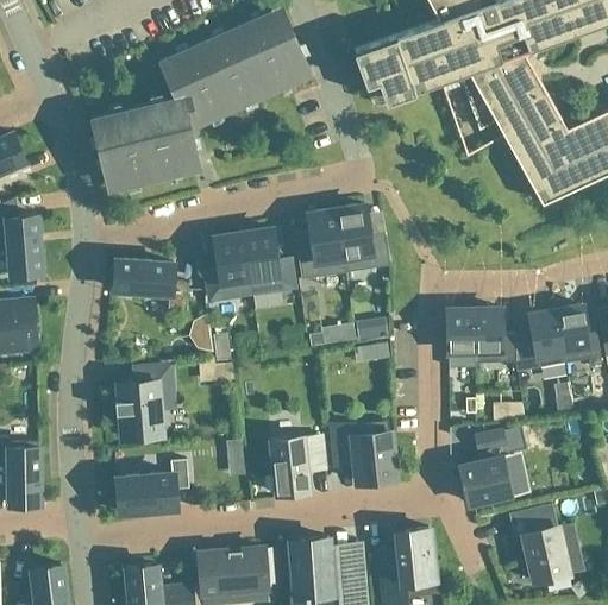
[(494,0),(427,0),(440,21),(355,52),(367,86),(378,81),(387,102),(440,83),(442,83),(459,76),(470,106),(480,132),(496,123),(503,134),(503,136),(543,205),(564,194),(574,190),(607,174),(607,0),(500,0),(496,1),(494,0)]
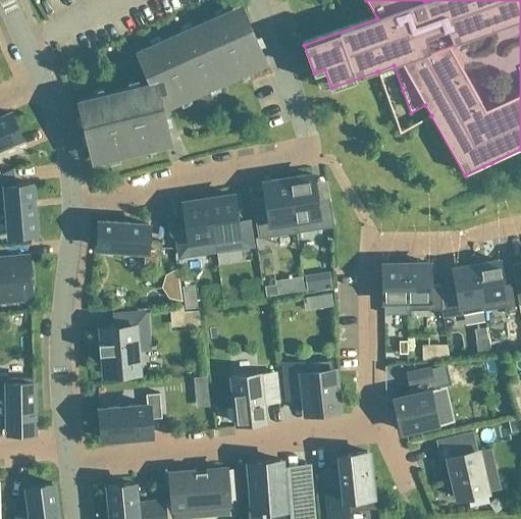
[(237,74),(260,64),(238,14),(142,57),(156,88),(83,104),(89,132),(94,157),(163,143),(156,110),(166,106),(195,93),(201,90),(222,81),(237,74)]
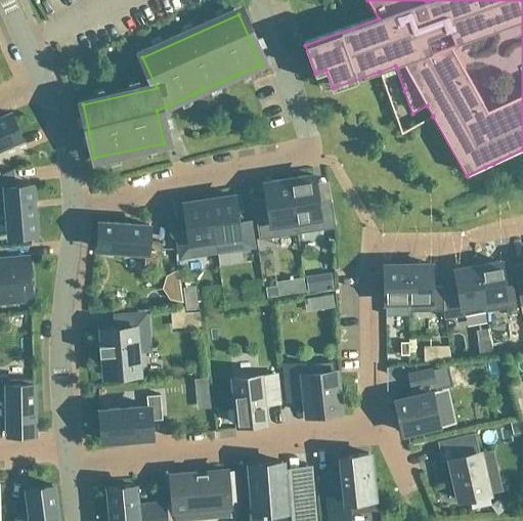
[(0,148),(20,140),(10,116),(0,119),(0,148)]
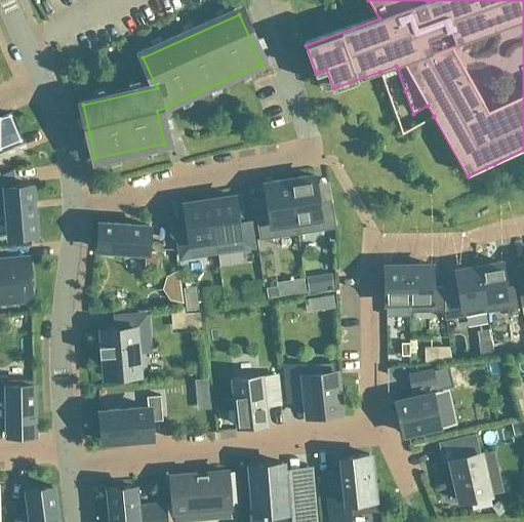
[(36,236),(32,187),(15,189),(13,172),(0,177),(0,191),(5,191),(9,238),(36,236)]
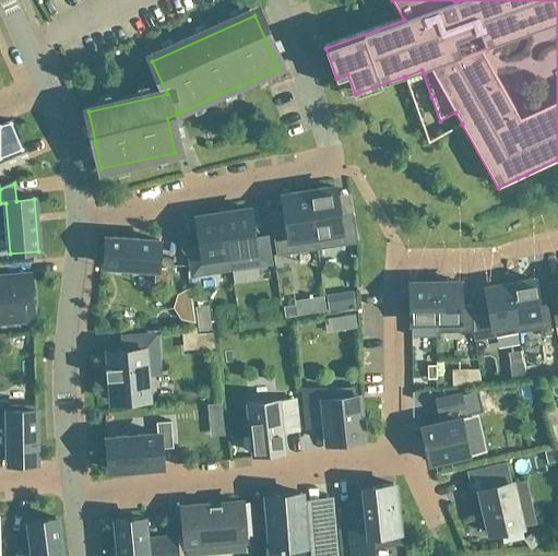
[(358,246),(353,216),(342,217),(339,215),(334,190),(309,193),(318,251),(358,246)]
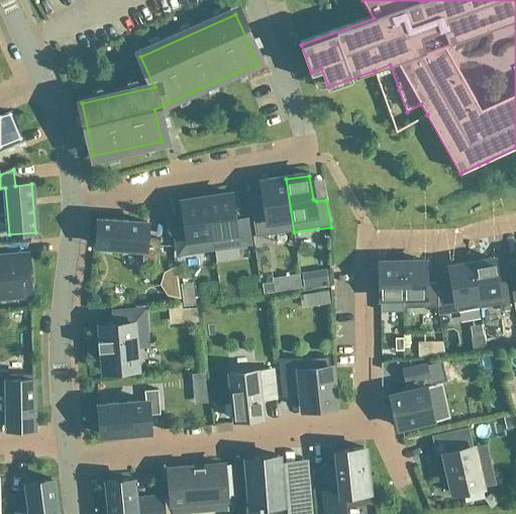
[(258,238),(294,232),(286,179),(261,183),(266,213),(253,214),(258,238)]
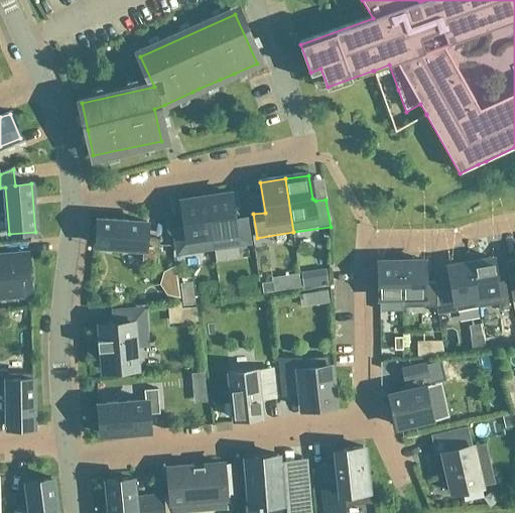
[(206,199),(214,250),(250,245),(246,221),(234,223),(230,195),(206,199)]
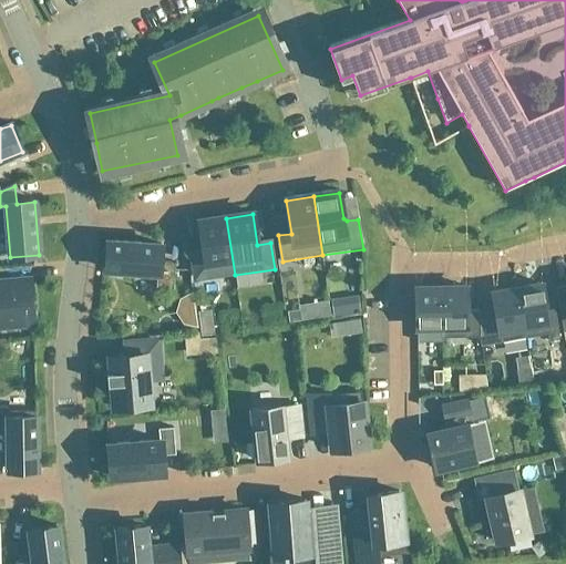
[(235,275),(226,218),(199,222),(205,253),(192,255),(195,282),(235,275)]
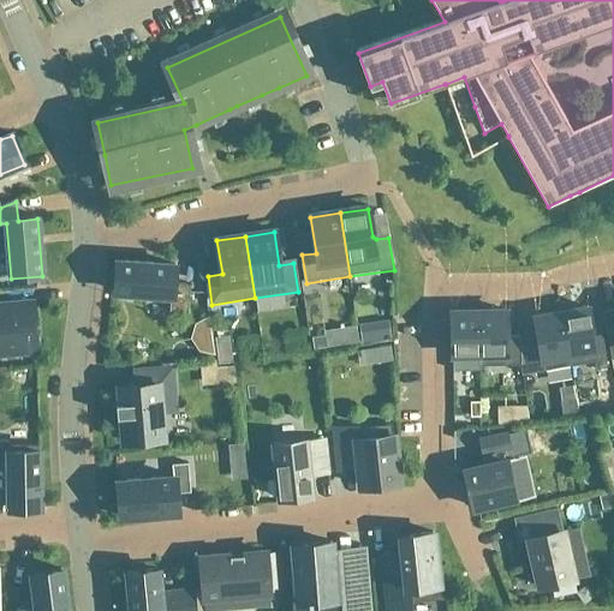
[(171,298),(170,315),(189,316),(190,287),(173,286),(174,267),(118,263),(115,294),(171,298)]
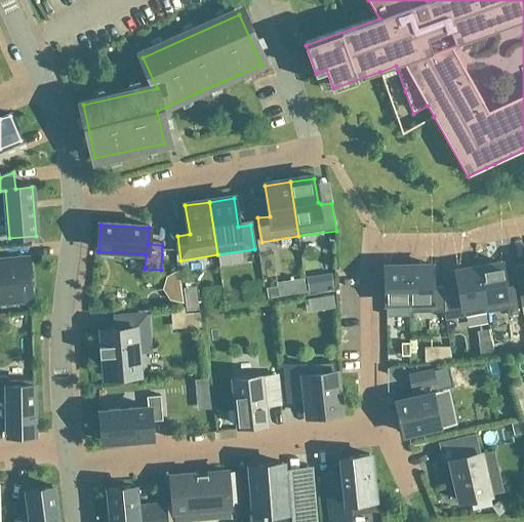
[(26,288),(30,287),(28,262),(0,264),(0,266),(0,305),(27,303),(26,288)]
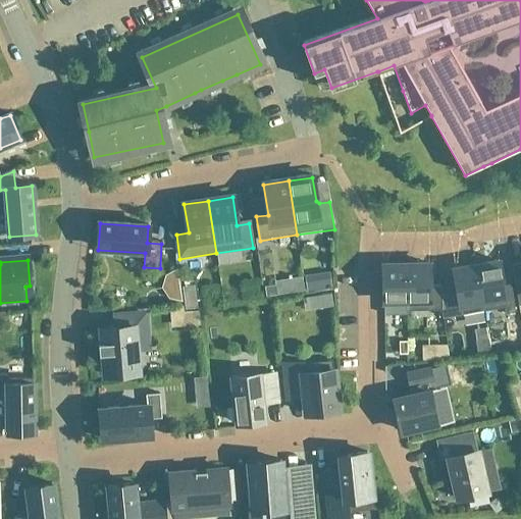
[(503,288),(499,263),(476,267),(484,313),(505,310),(506,316),(516,314),(511,287),(503,288)]
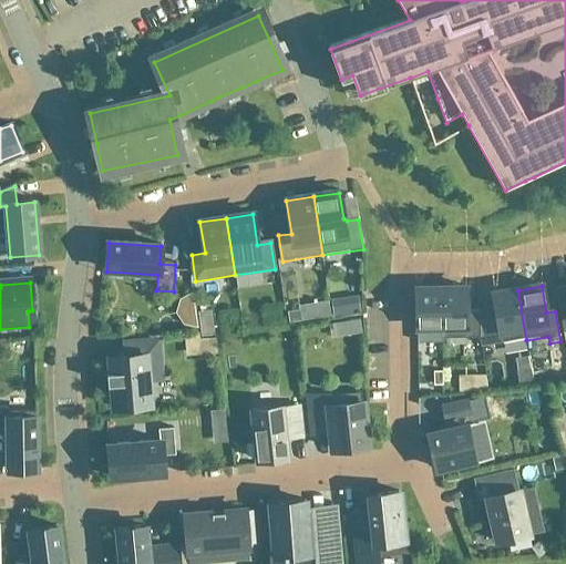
[(441,289),(417,290),(417,330),(441,329),(442,329),(441,289)]
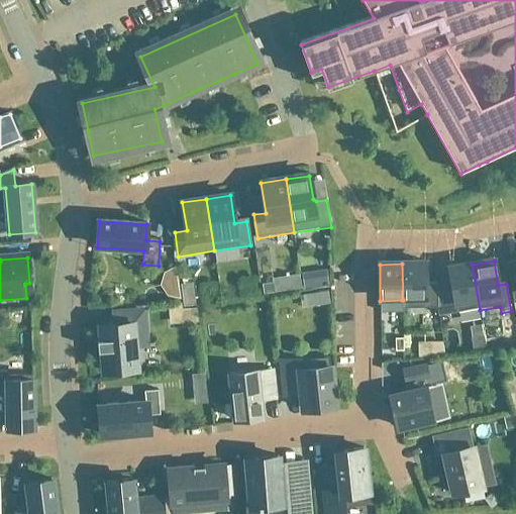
[(402,310),(437,310),(437,285),(425,285),(425,264),(402,264),(403,300),(402,300),(402,310)]
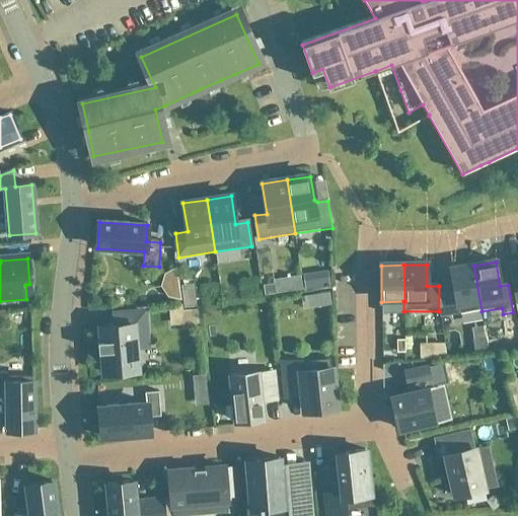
[(473,266),(451,270),(458,315),(482,311),(473,266)]
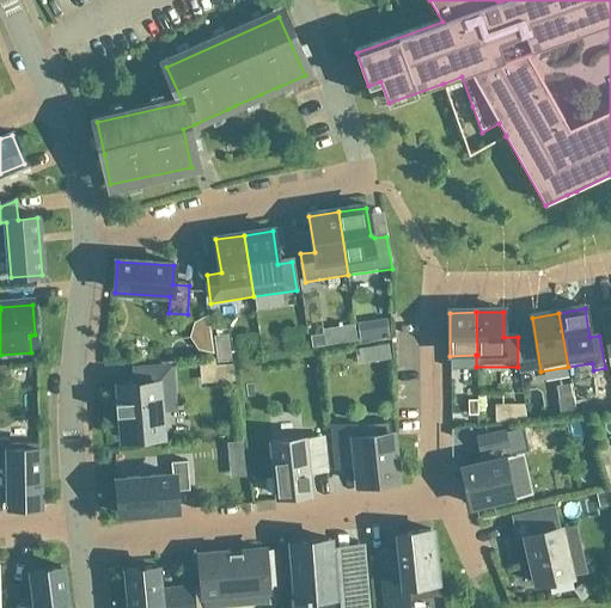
[(368,324),(358,325),(360,344),(371,342),(368,324)]
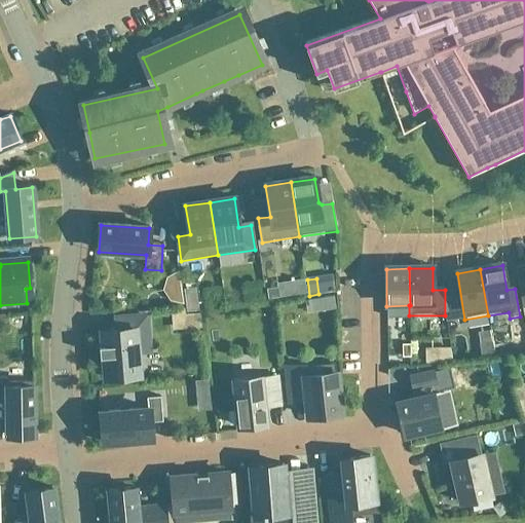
[(304,281),(291,283),(293,297),(307,295),(304,281)]
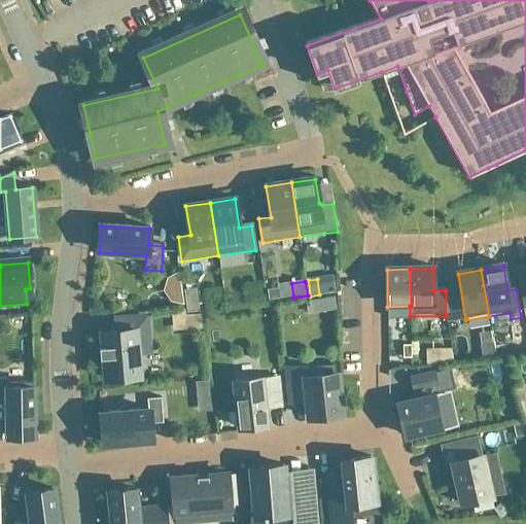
[(324,308),(336,307),(335,298),(323,299),(324,308)]
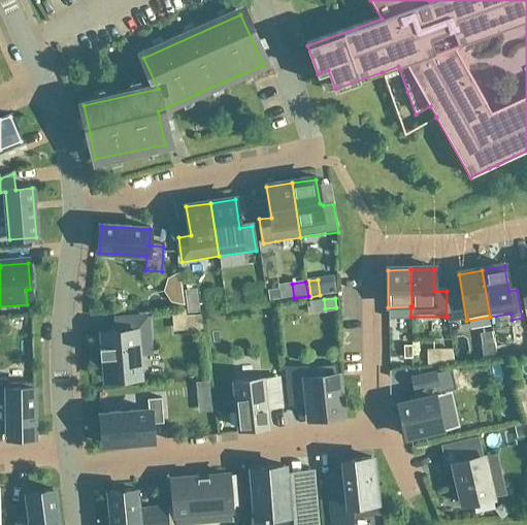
[(200,314),(199,306),(187,307),(188,316),(200,314)]
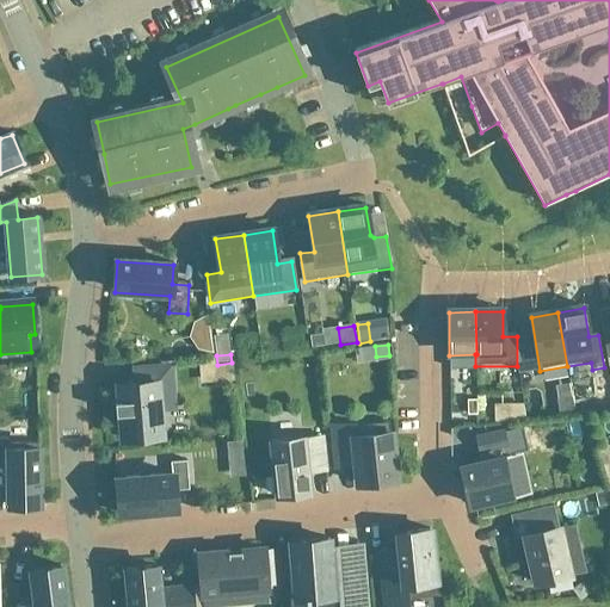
[(215,360),(199,361),(199,373),(216,372),(215,367),(215,360)]
